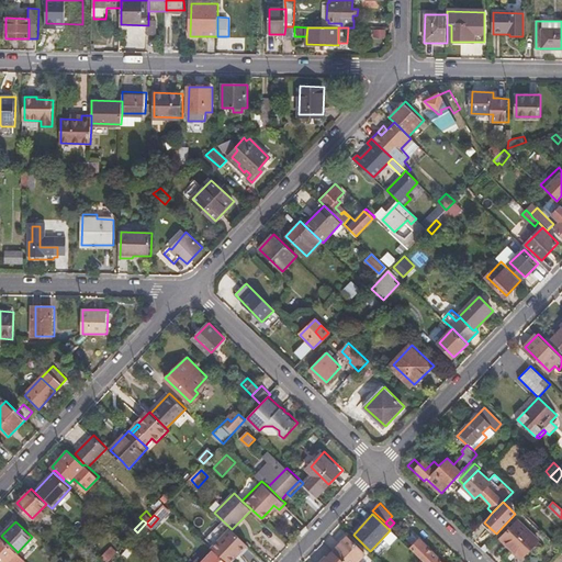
[(499,538),(508,546),(510,543),(523,555),(538,540),(518,521),(499,538)]
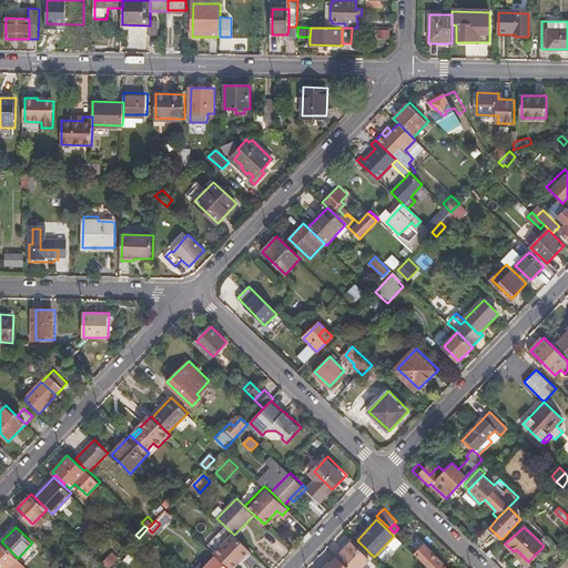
[(233,534),(214,554),(220,559),(229,567),(234,567),(251,550),(234,535),(233,534)]
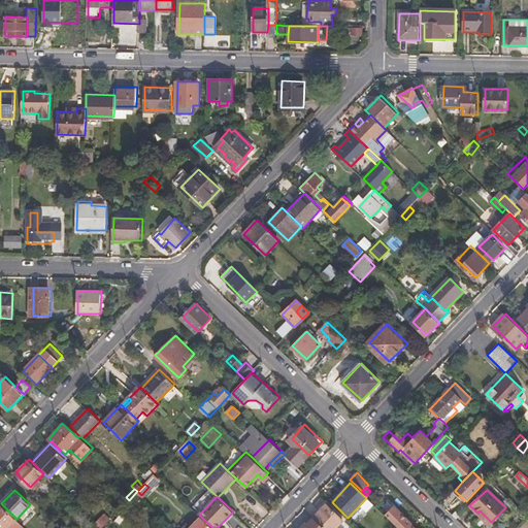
[(328,502),(314,517),(325,527),(336,527),(345,520),(328,502)]
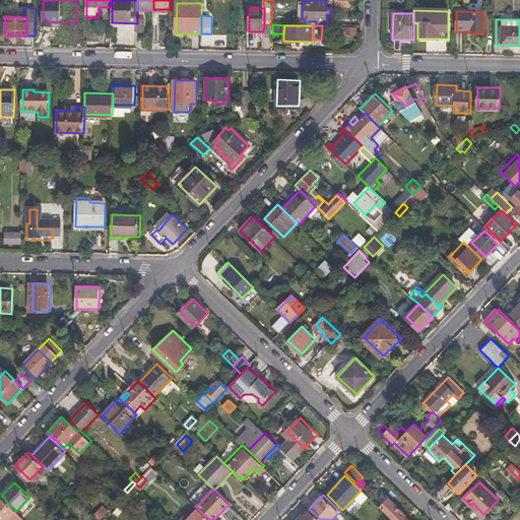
[(1,496),(0,497),(0,519),(7,519),(10,517),(12,519),(22,519),(24,518),(16,511),(6,501),(1,496)]
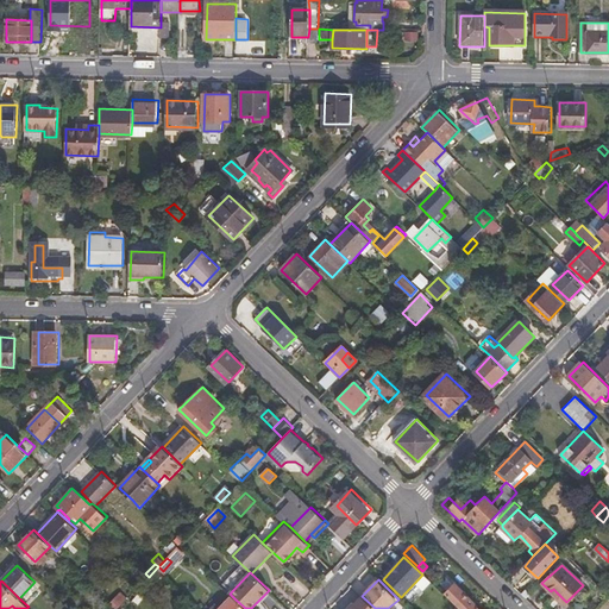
[(445,594),(460,608),(485,608),(483,608),(482,608),(456,583),(445,594)]
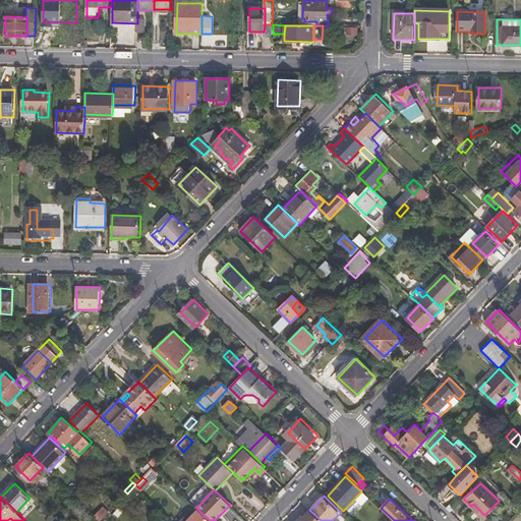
[(101,509),(108,515),(111,511),(105,505),(101,509)]
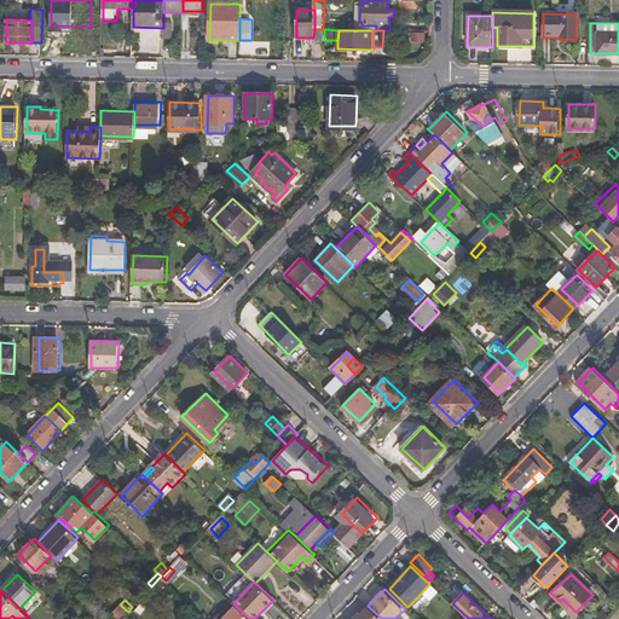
[(120,605),(113,613),(119,618),(120,618),(128,612),(120,605)]
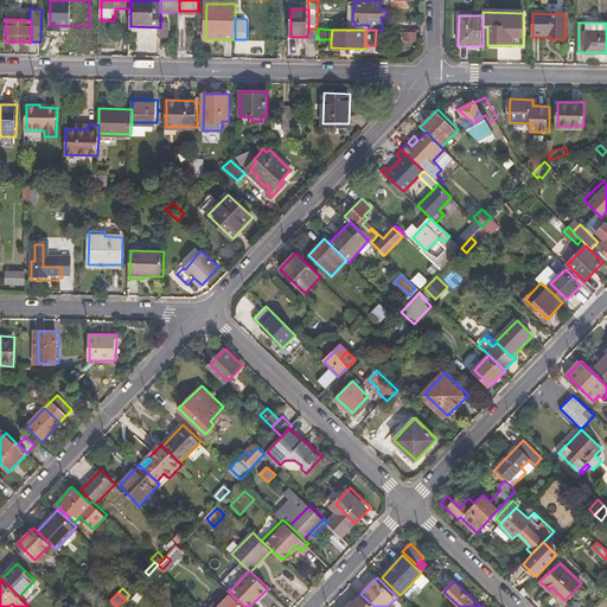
[(374,606),(360,594),(349,606),(374,606)]
